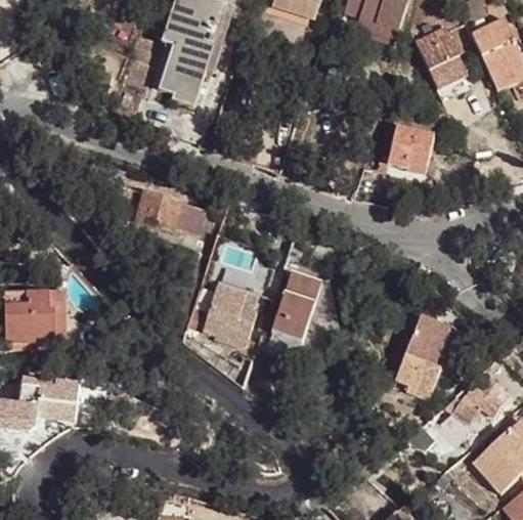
[(227,6),(210,0),(174,0),(173,3),(223,20),(227,6)]
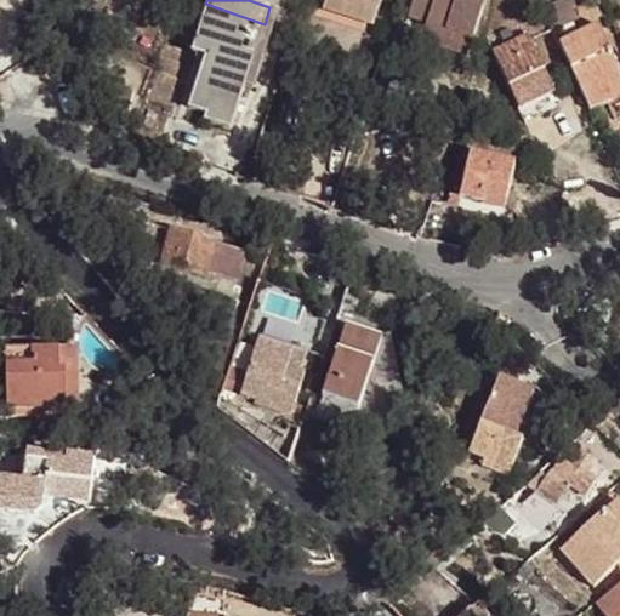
[(379,3),(370,0),(322,0),(320,4),(373,21),(379,3)]
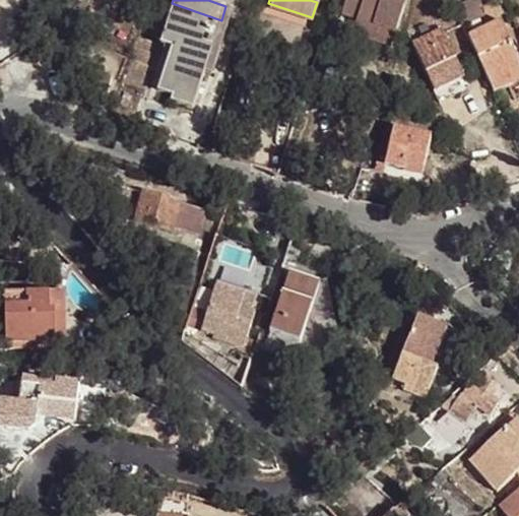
[(344,0),(340,11),(357,15),(395,28),(404,0),(344,0)]
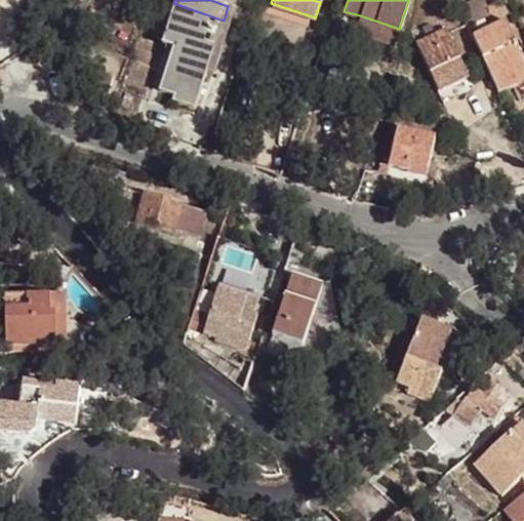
[(488,15),(481,0),(471,0),(459,5),(468,24),(488,15)]
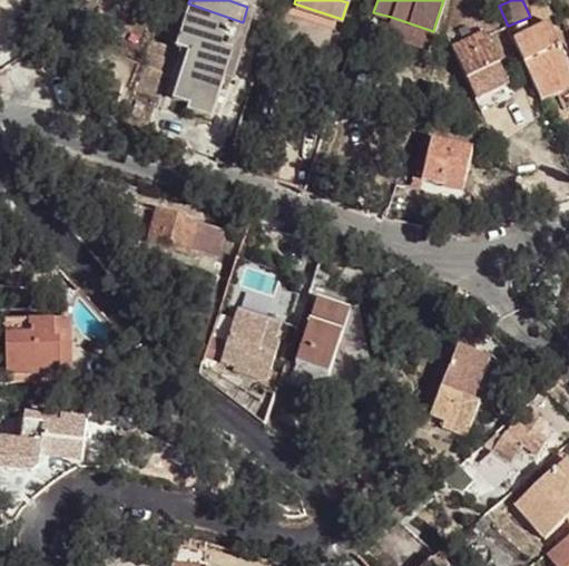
[(553,1),(552,0),(535,0),(539,9),(553,1)]
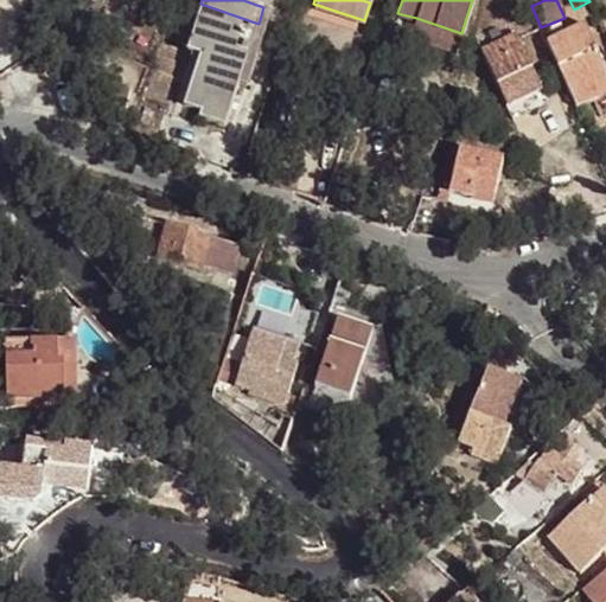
[(240,82),(259,24),(201,4),(186,46),(199,51),(183,102),(201,108),(198,114),(224,123),(240,82)]
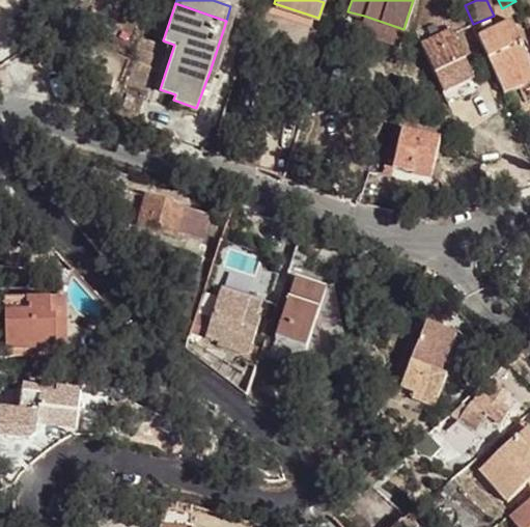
[(216,74),(238,8),(230,6),(226,21),(210,72),(216,74)]
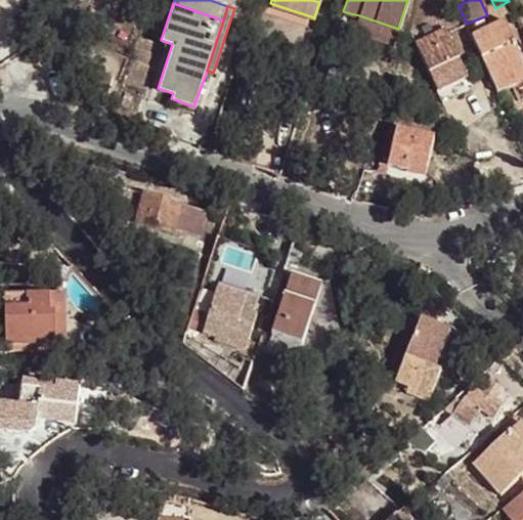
[(398,29),(359,15),(354,31),(394,43),(398,29)]
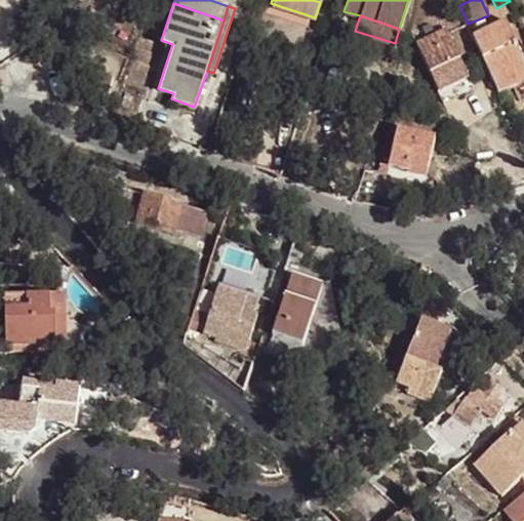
[(523,76),(523,59),(504,16),(472,32),(498,89),(518,80),(523,76)]
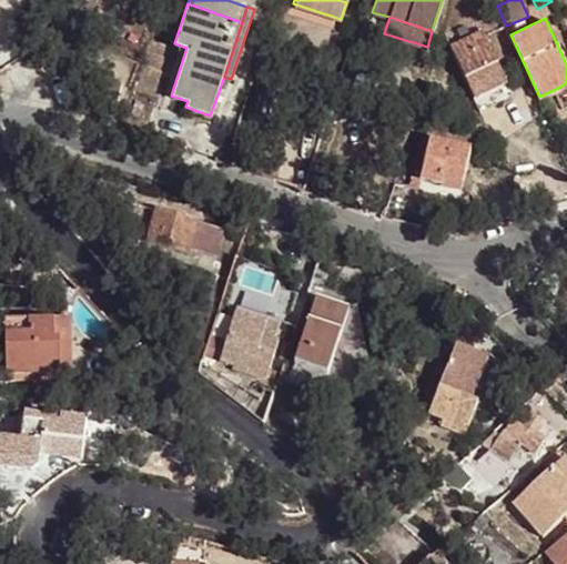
[(500,67),(483,30),(451,44),(475,94),(492,87),(506,80),(500,67)]
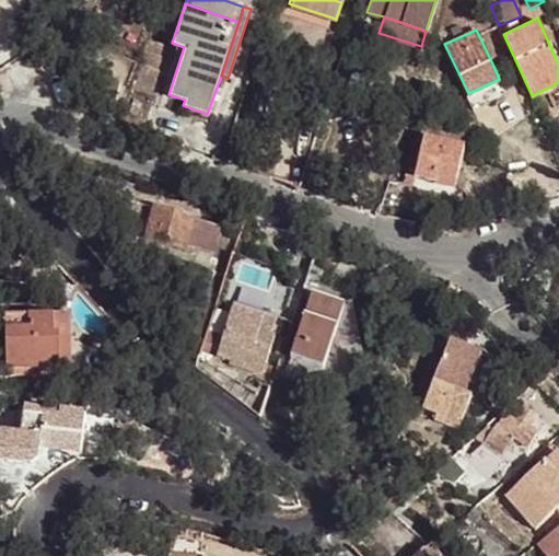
[(90,89),(116,96),(120,80),(94,73),(90,89)]
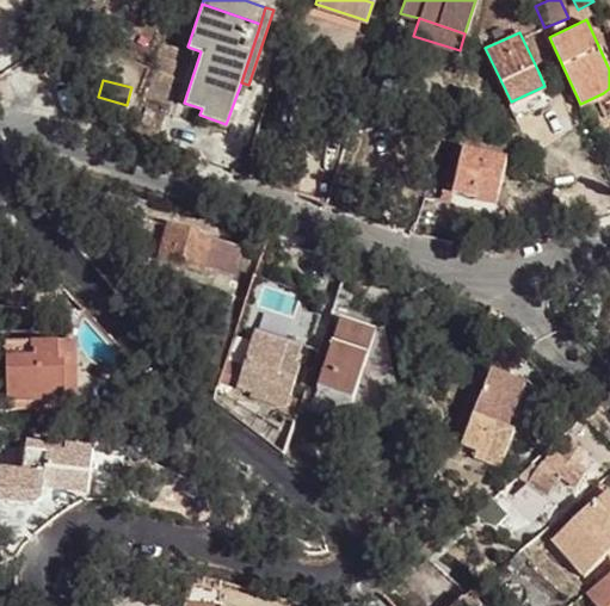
[(535,106),(529,93),(511,101),(517,115),(535,106)]
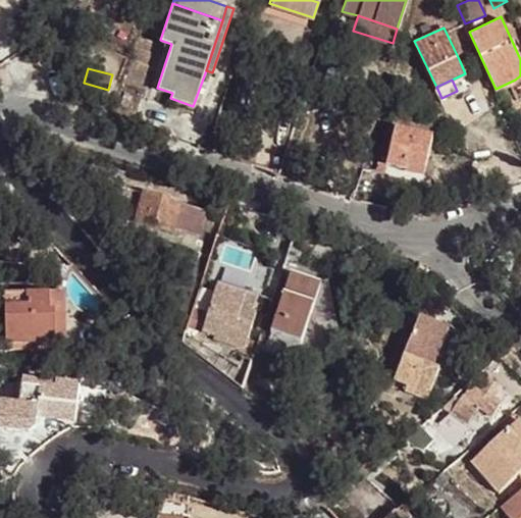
[(432,135),(395,125),(386,160),(385,162),(405,167),(407,159),(425,164),(432,135)]
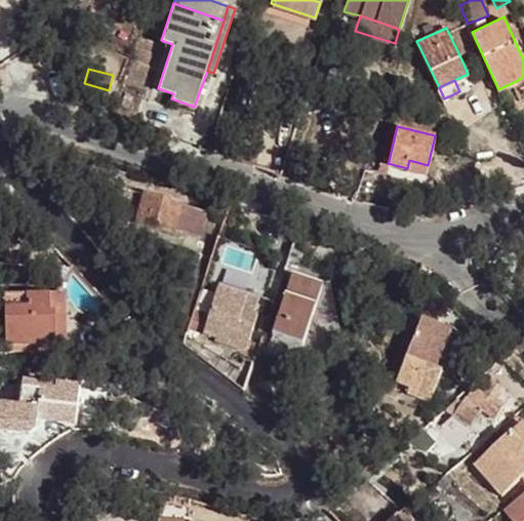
[(389,161),(379,159),(377,168),(386,170),(388,163),(389,161)]
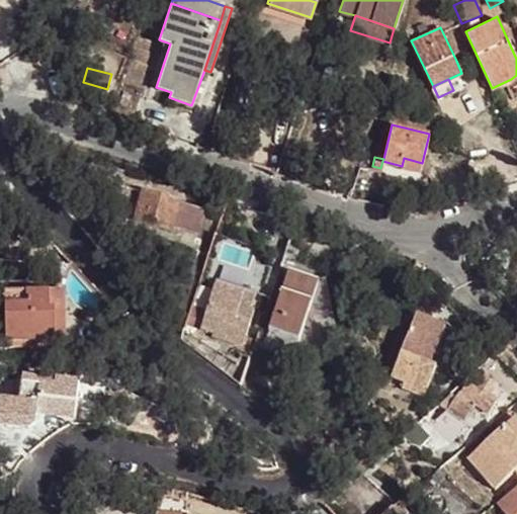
[(422,163),(404,158),(402,166),(402,168),(420,173),(422,163)]
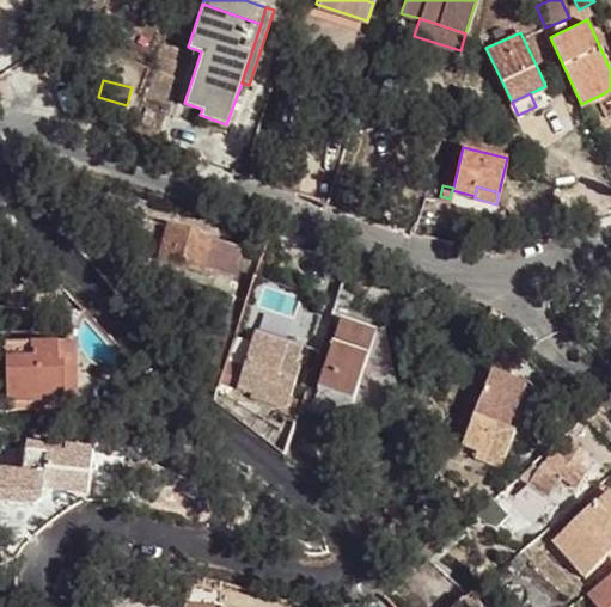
[(242,244),(167,221),(158,255),(206,270),(207,265),(232,273),(242,244)]
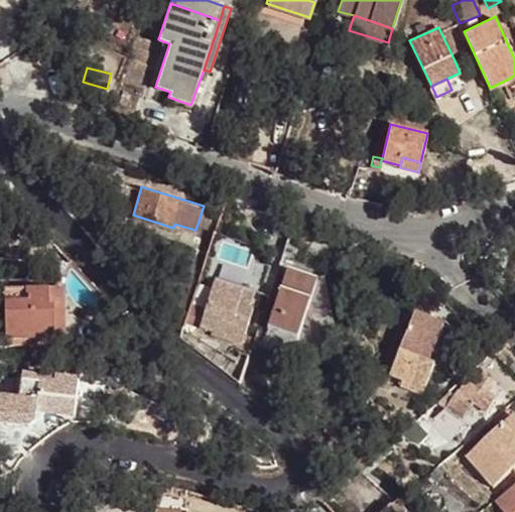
[(514,293),(514,264),(513,264),(506,291),(514,293)]
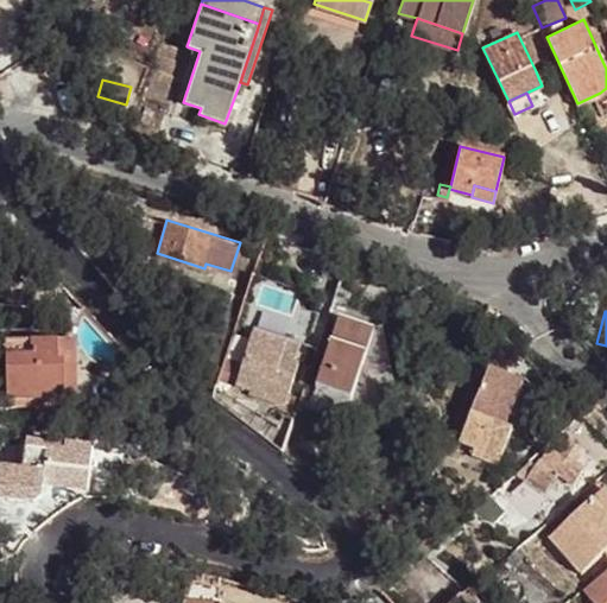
[(374,327),(337,315),(315,382),(351,394),(374,327)]
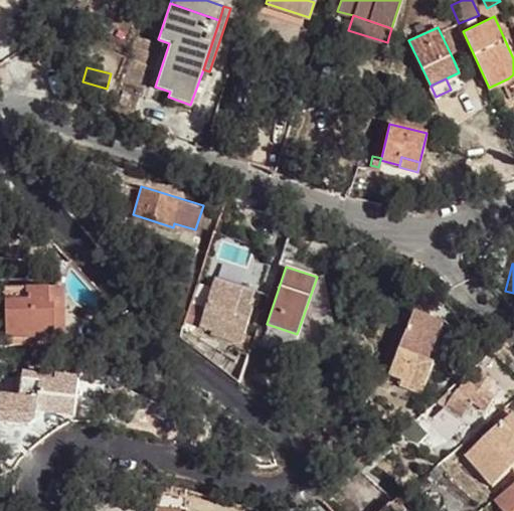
[(253,288),(241,284),(238,289),(213,280),(204,304),(198,322),(211,326),(210,329),(241,340),(252,305),(247,304),(253,288)]
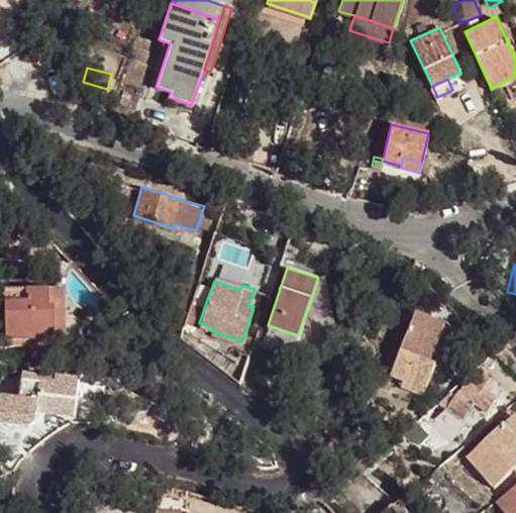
[(45,288),(5,289),(7,337),(54,336),(53,306),(47,306),(47,289),(45,288)]
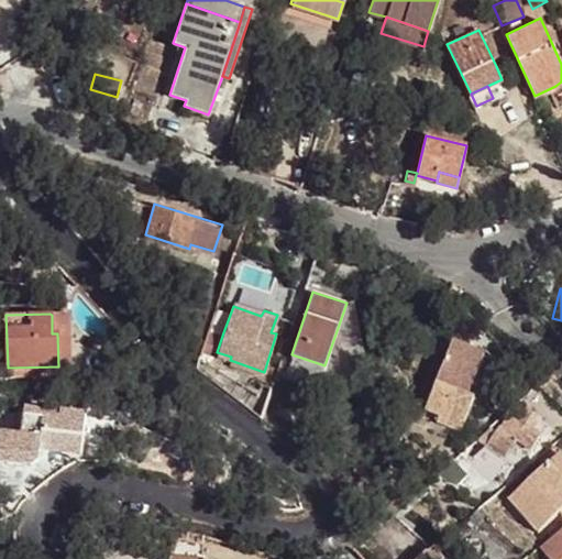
[(69,366),(68,314),(52,315),(52,333),(57,333),(58,366),(69,366)]
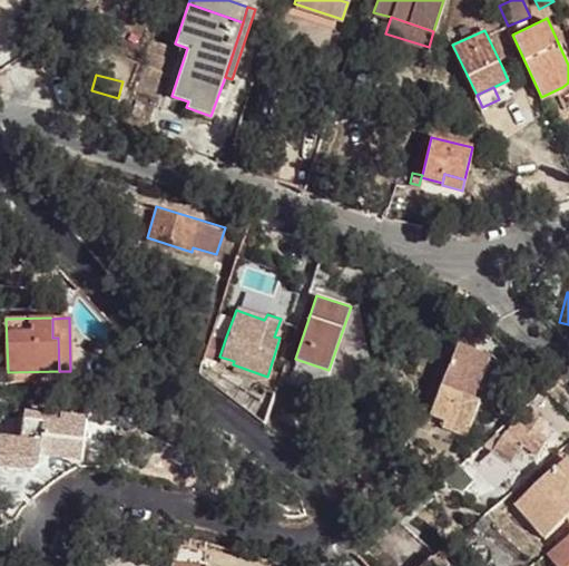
[(204,351),(219,357),(226,337),(211,331),(204,351)]
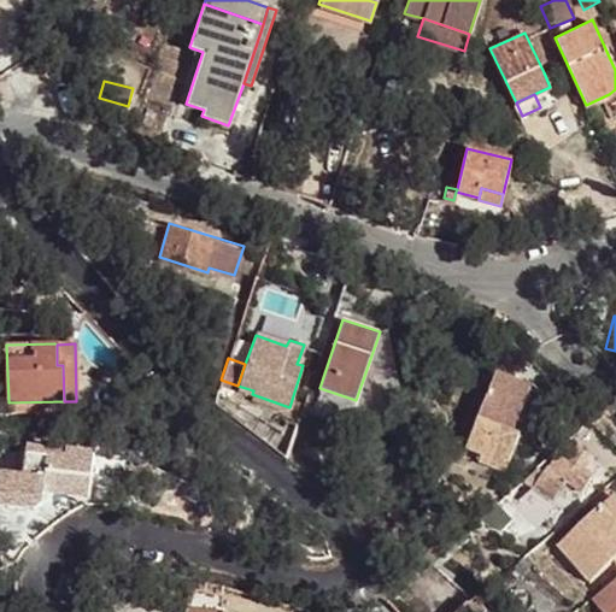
[(531,386),(496,372),(465,446),(481,452),(477,459),(504,470),(512,448),(518,433),(511,430),(529,389),(531,386)]
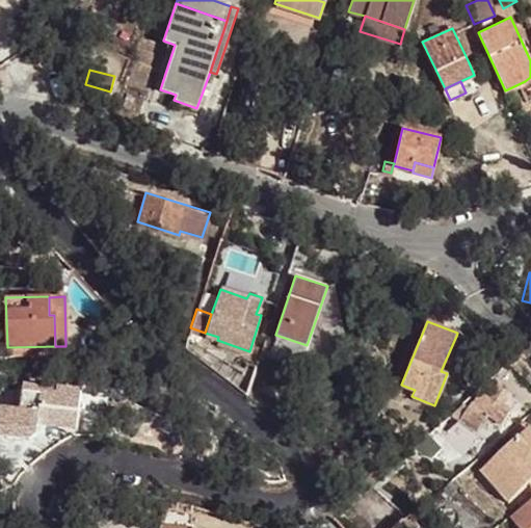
[(469,341),(456,336),(441,371),(447,373),(442,387),(449,391),(469,341)]
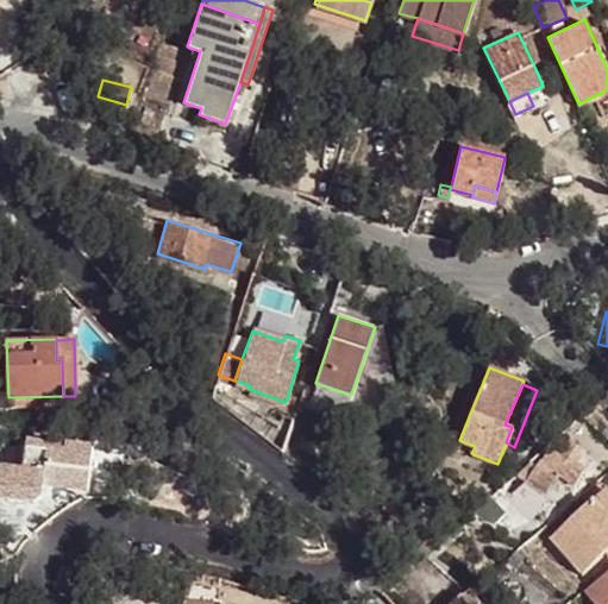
[(43,483),(86,489),(91,446),(26,439),(22,470),(20,480),(18,498),(41,501),(43,483)]
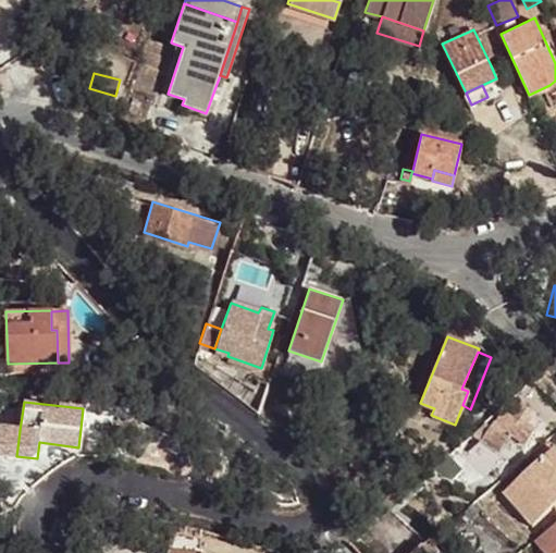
[(541,419),(518,404),(511,414),(499,405),(470,432),(480,439),(471,450),(487,461),(495,450),(508,431),(523,442),(541,419)]
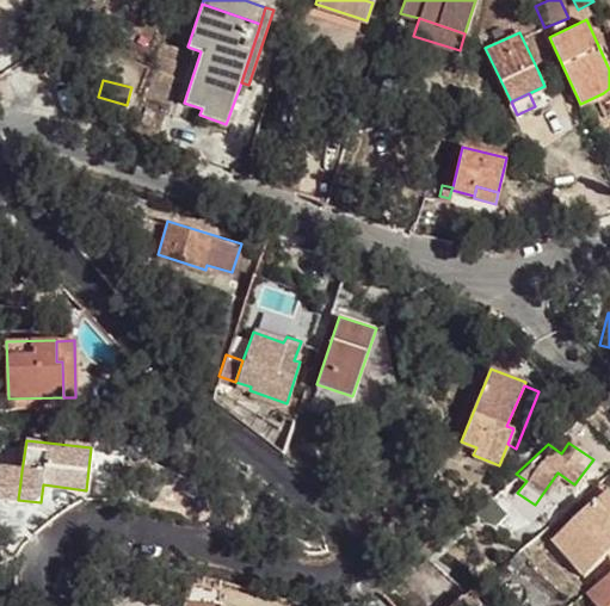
[(0,480),(20,482),(22,471),(0,468),(0,480)]
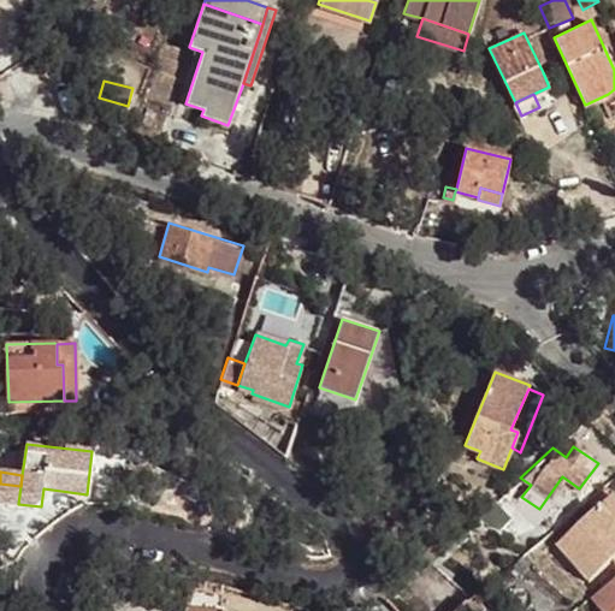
[(614,552),(614,496),(611,493),(604,487),(589,500),(595,508),(556,541),(589,577),(614,552)]
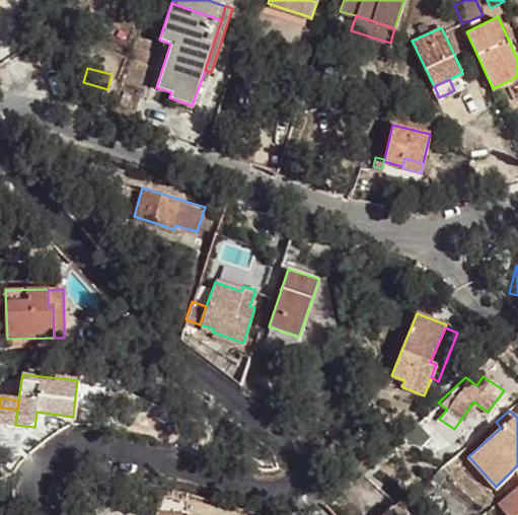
[(472,427),(461,419),(454,429),(465,437),(472,427)]
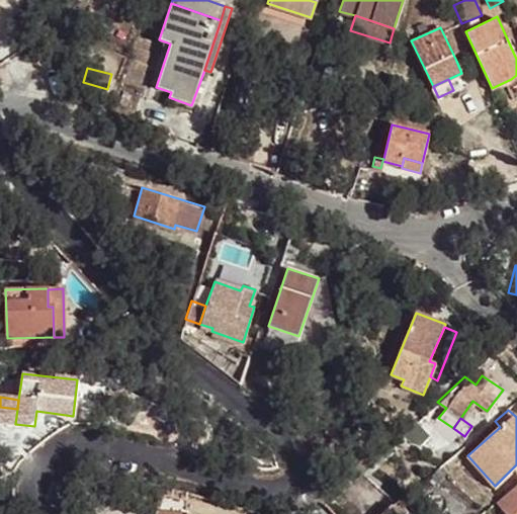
[(418,434),(411,426),(403,433),(410,441),(418,434)]
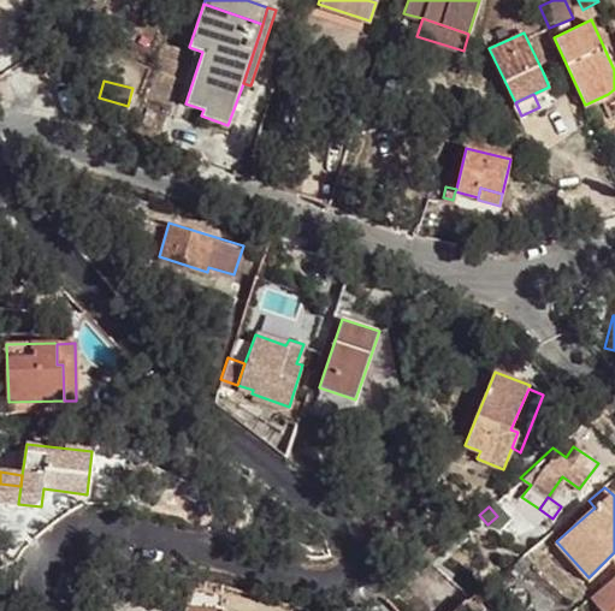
[(614,610),(614,579),(595,595),(607,610),(614,610)]
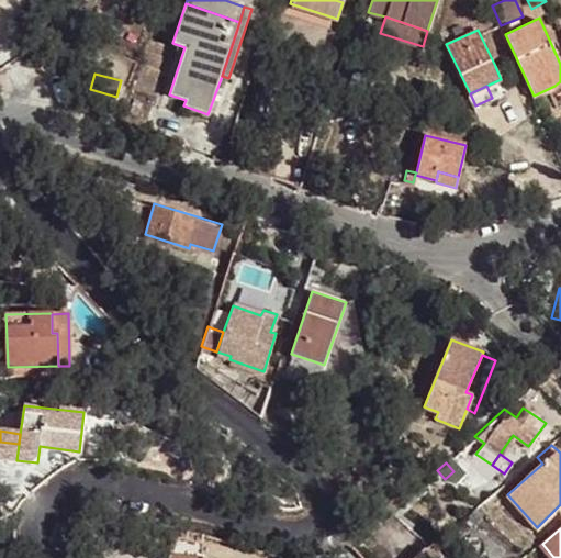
[(441,557),(442,557),(434,543),(425,550),(432,557),(441,557)]
